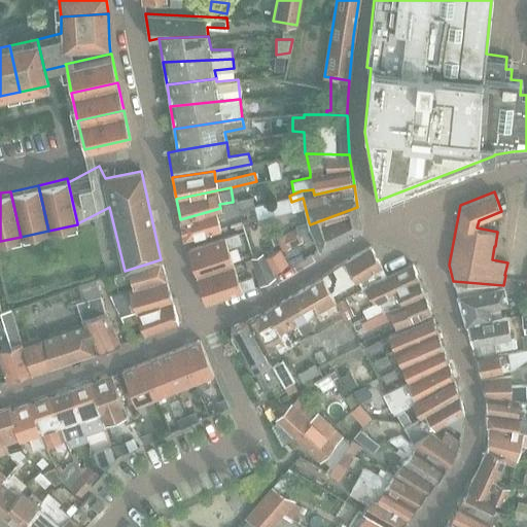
[(220,208),(180,219),(184,239),(220,229),(217,217),(242,211),(241,208),(244,207),(247,219),(256,217),(251,197),(233,201),(233,202),(219,204),(220,208)]
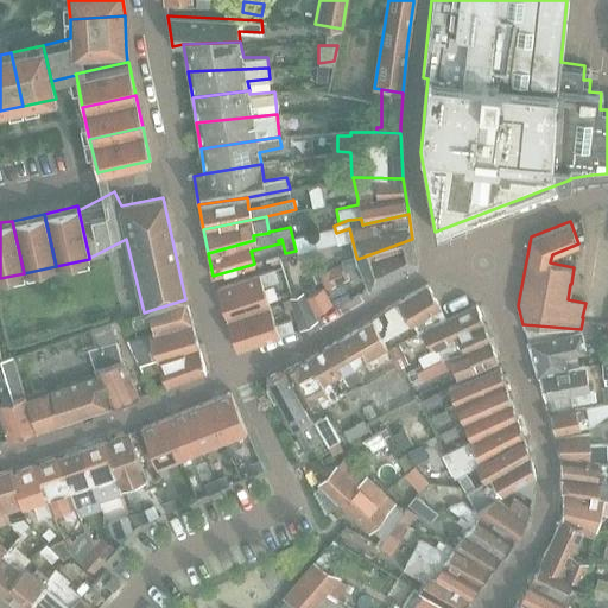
[(358,259),(356,257),(341,261),(342,263),(318,272),(325,287),(350,277),(347,270),(359,265),(369,289),(416,263),(412,239),(358,259)]
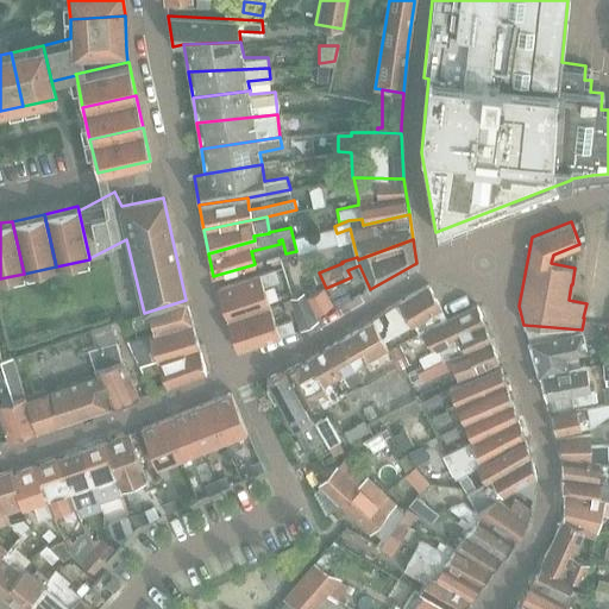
[(227,318),(269,305),(263,287),(278,282),(275,269),(217,287),(227,318)]
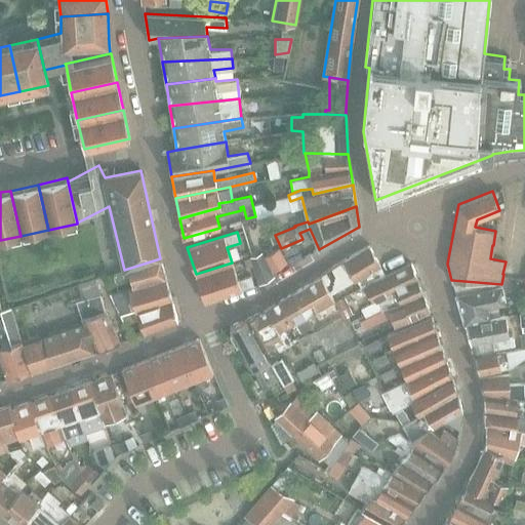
[(321,276),(330,294),(380,266),(369,244),(320,274),(321,276)]
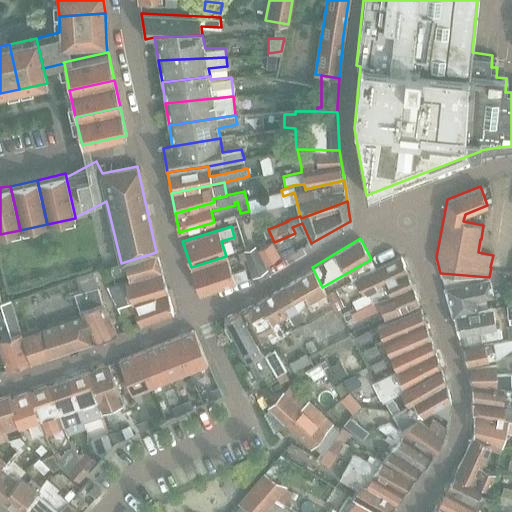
[(258,248),(266,262),(278,255),(271,241),(258,248)]
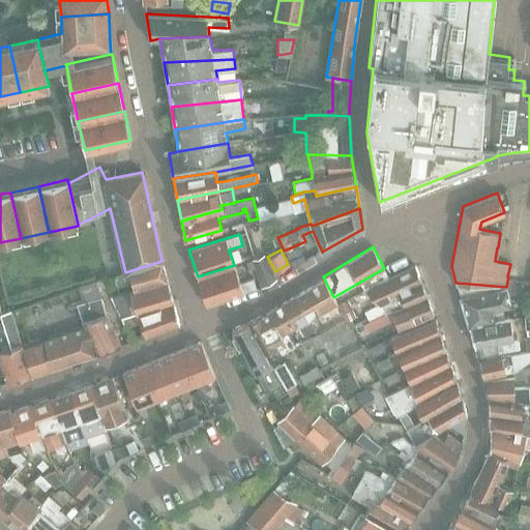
[(275,271),(267,257),(265,254),(253,259),(256,267),(262,286),(278,276),(275,271)]
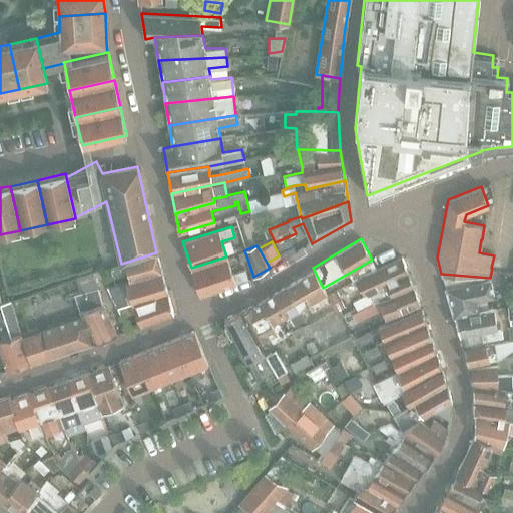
[(240,261),(247,259),(244,250),(237,253),(240,261)]
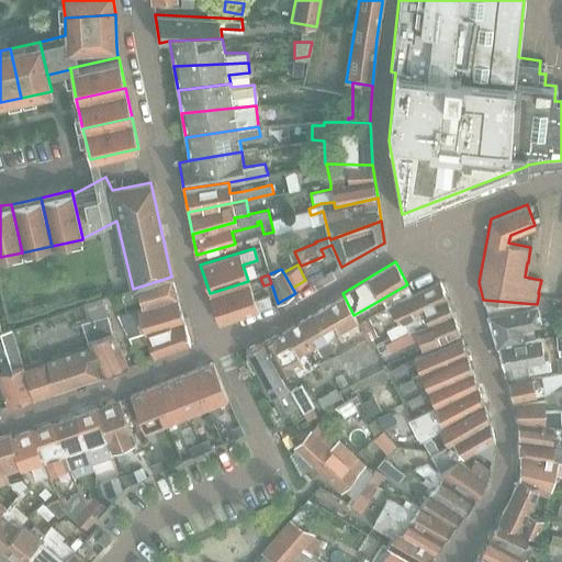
[(143,306),(177,298),(171,277),(133,289),(122,293),(124,303),(141,298),(143,306)]
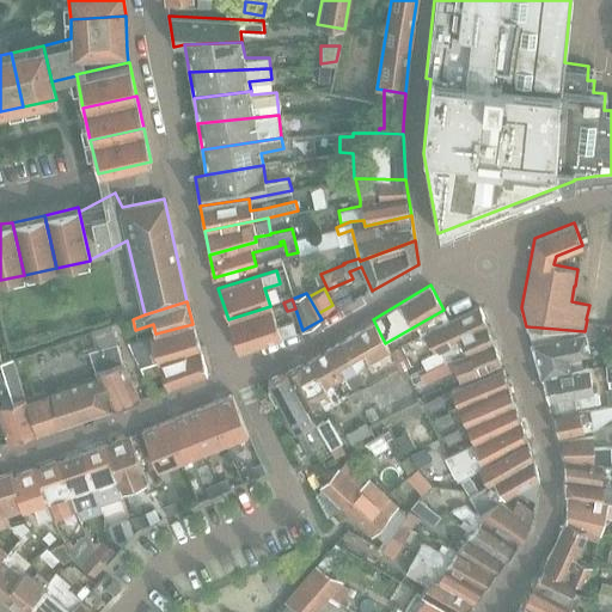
[(270,306),(228,319),(238,350),(295,332),(292,320),(276,326),(270,306)]
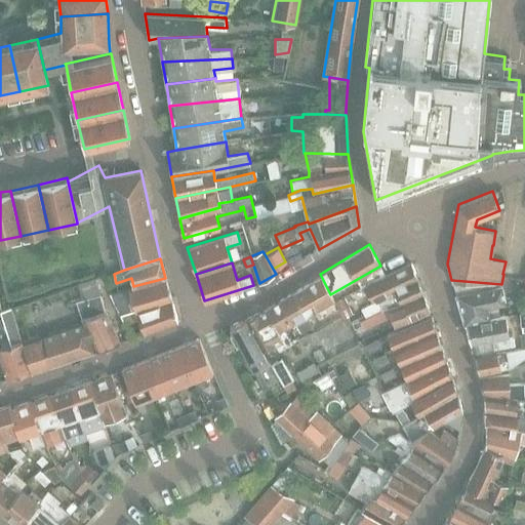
[(386,293),(417,279),(411,264),(364,286),(371,301),(376,298),(386,293)]
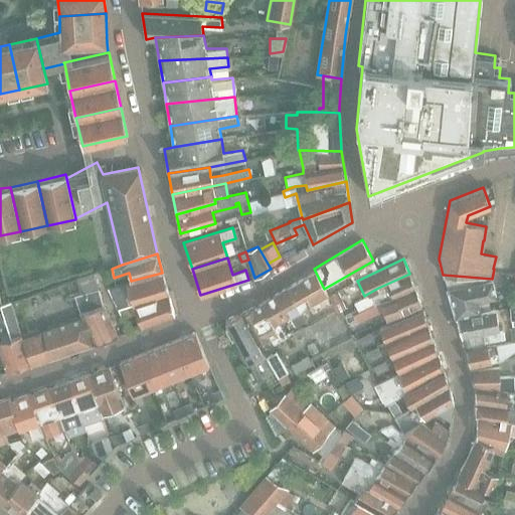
[(336,311),(324,289),(315,271),(288,287),(300,310),(322,296),(331,313),(336,311)]
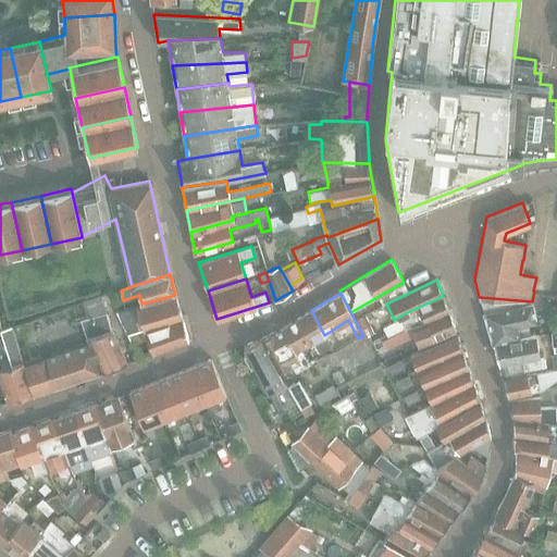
[(127,333),(182,316),(175,295),(141,304),(124,308),(115,311),(127,333)]
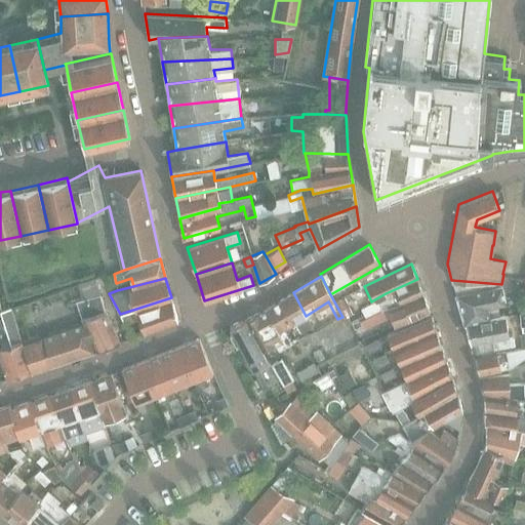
[(391,306),(421,291),(417,279),(386,293),(391,306)]
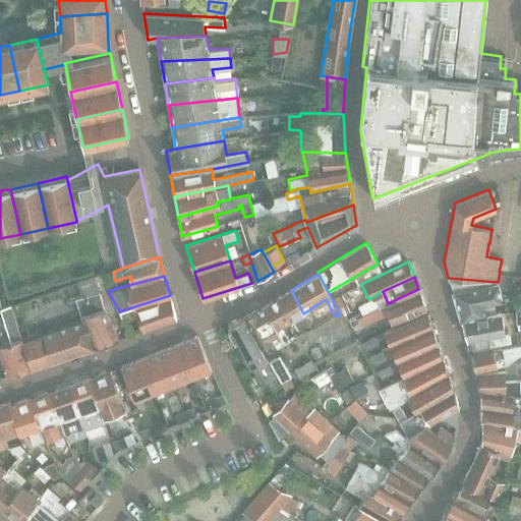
[(502,300),(498,282),(449,278),(461,321),(497,313),(494,302),(502,300)]
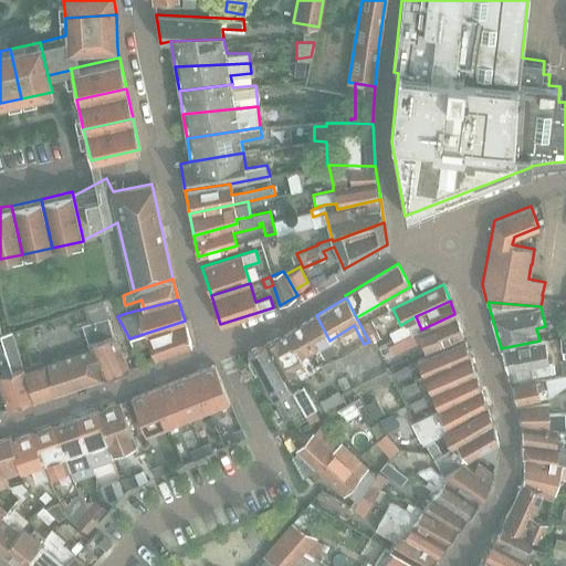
[(90,349),(98,378),(128,368),(112,336),(107,316),(105,317),(102,306),(87,312),(92,322),(82,324),(87,343),(90,349)]
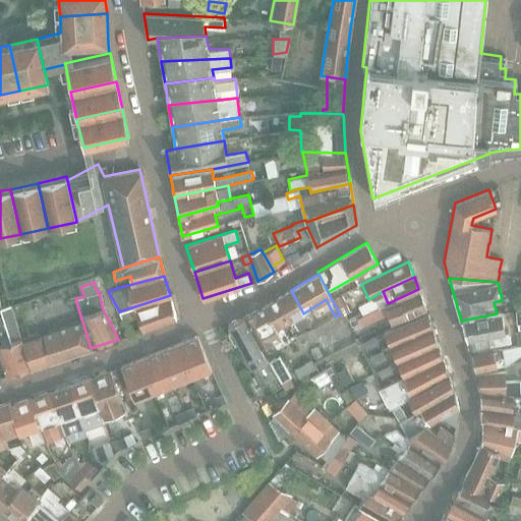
[(388,303),(380,307),(363,314),(356,317),(360,326),(387,313),(391,323),(426,308),(418,289),(388,303)]
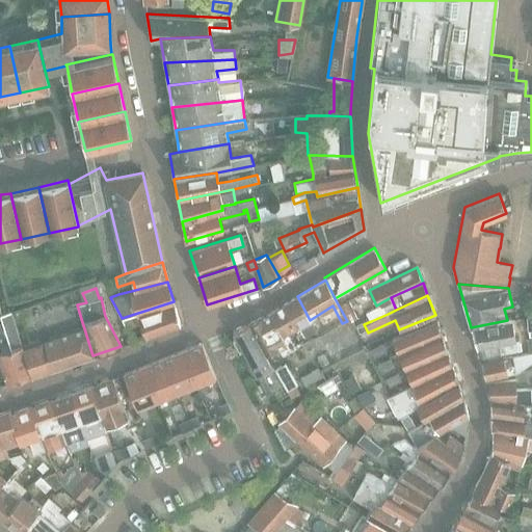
[(316,330),(310,320),(297,296),(270,313),(290,350),(291,351),(296,349),(288,334),(299,326),(304,337),(316,330)]
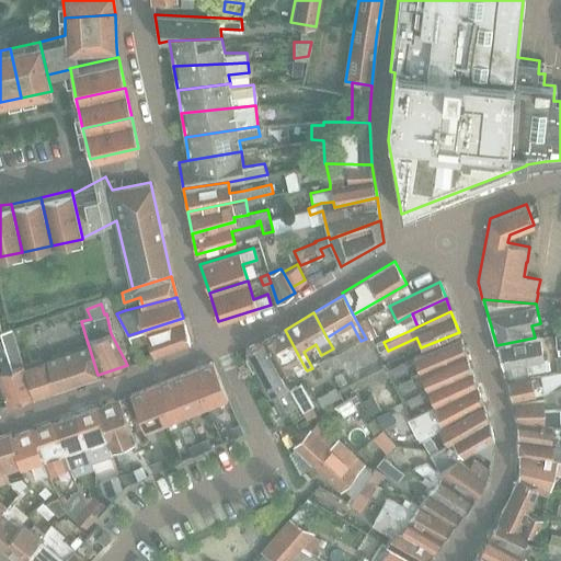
[(183,318),(128,335),(134,345),(149,341),(153,355),(190,342),(183,318)]
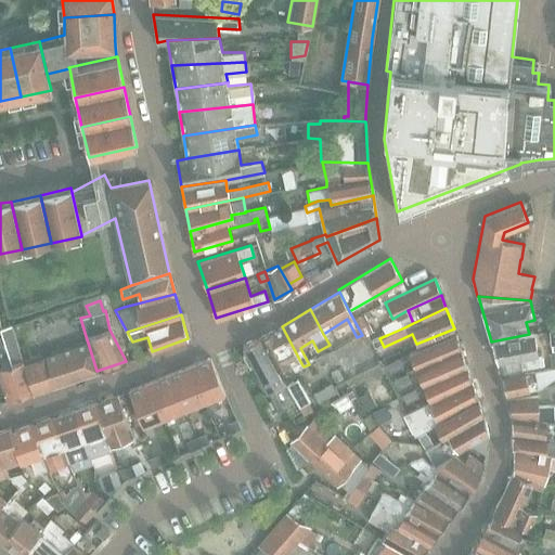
[(387,335),(404,327),(398,315),(392,319),(392,320),(382,325),(387,335)]
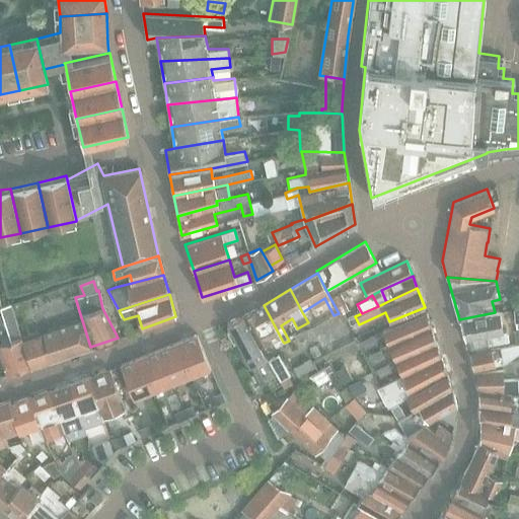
[(29,367),(21,340),(20,337),(11,304),(1,308),(11,340),(0,343),(0,351),(7,375),(29,367)]
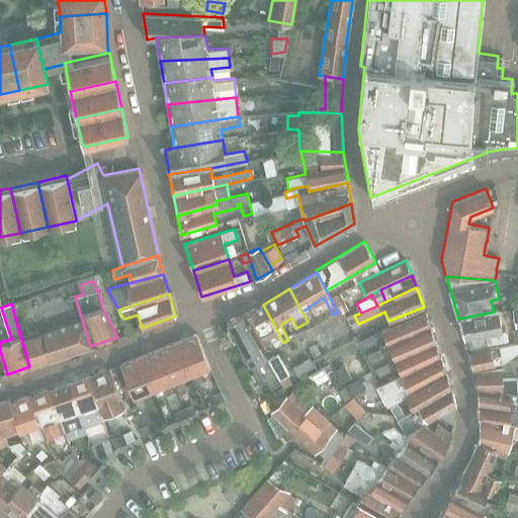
[(275,345),(282,341),(263,305),(242,315),(259,346),(272,340),(275,345)]
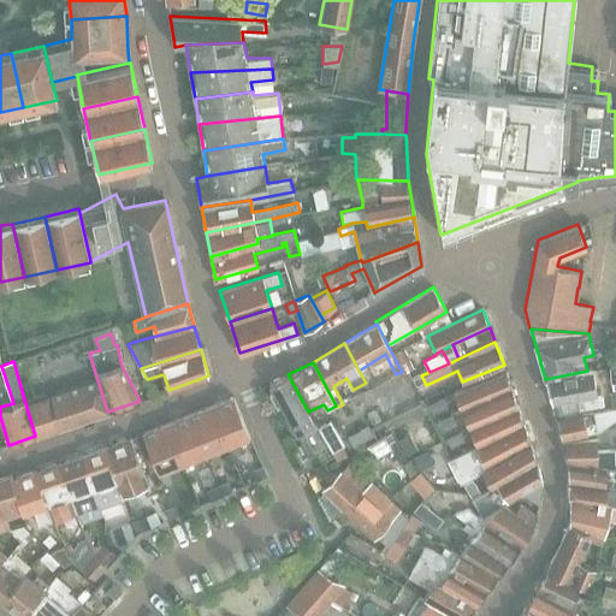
[(462,410),(511,386),(505,368),(454,391),(462,410)]
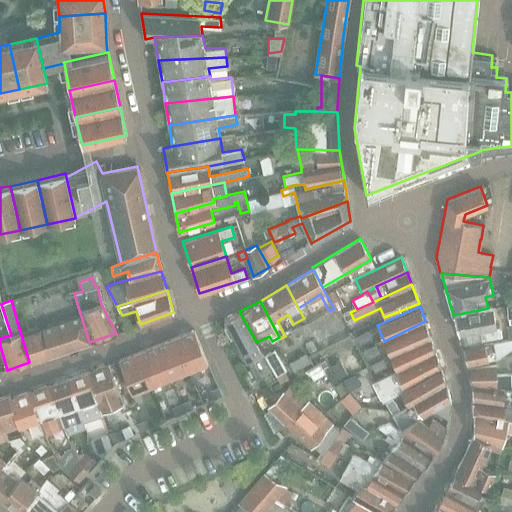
[(493,344),(493,343),(493,341),(481,342),(481,340),(500,338),(498,327),(496,328),(493,306),(488,308),(453,315),(459,335),(462,348),(493,344)]
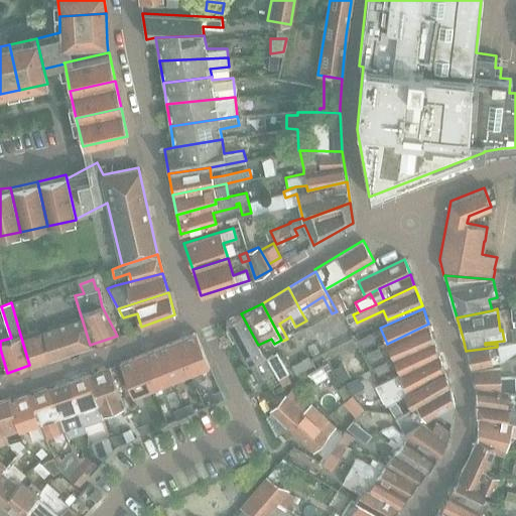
[(265,358),(258,345),(241,313),(226,320),(258,379),(263,377),(262,375),(272,370),(265,358)]
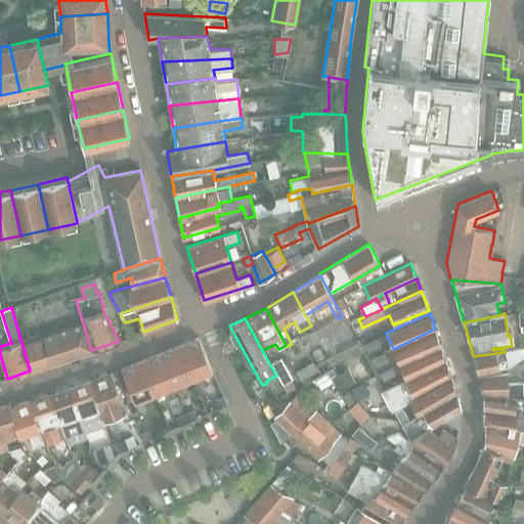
[(50,364),(91,350),(83,323),(42,337),(50,364)]
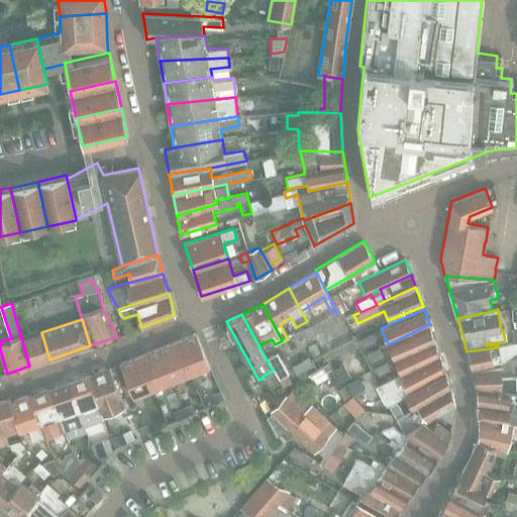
[(393,356),(433,337),(429,324),(388,344),(393,356)]
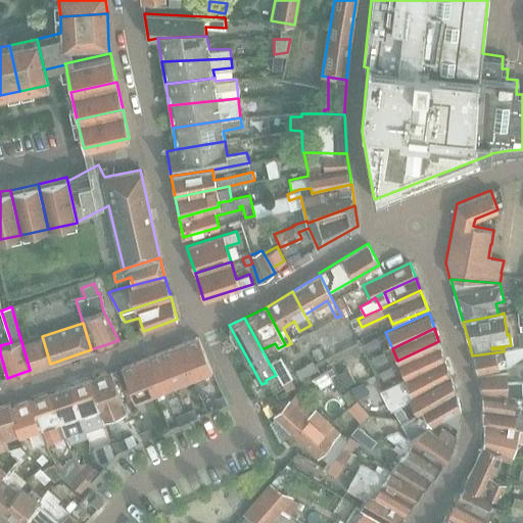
[(30,370),(50,364),(42,336),(21,342),(30,370)]
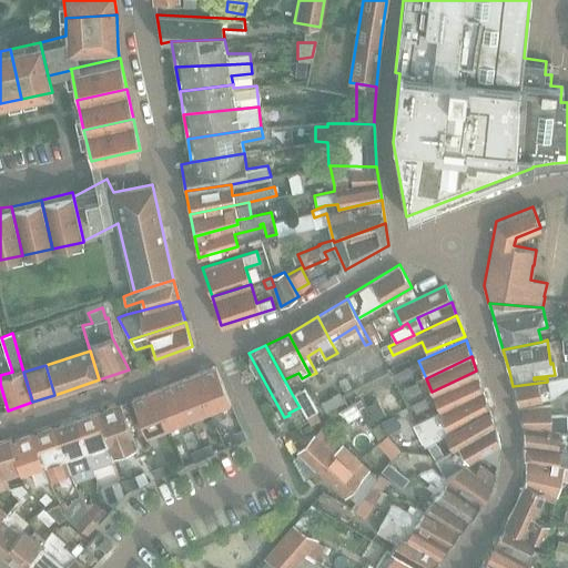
[(395,372),(399,382),(413,375),(408,365),(395,372)]
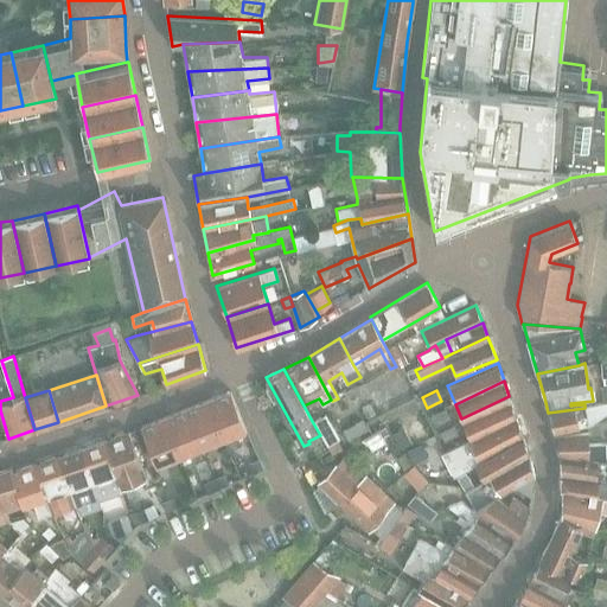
[(206,401),(222,439),(244,430),(230,391),(206,401)]
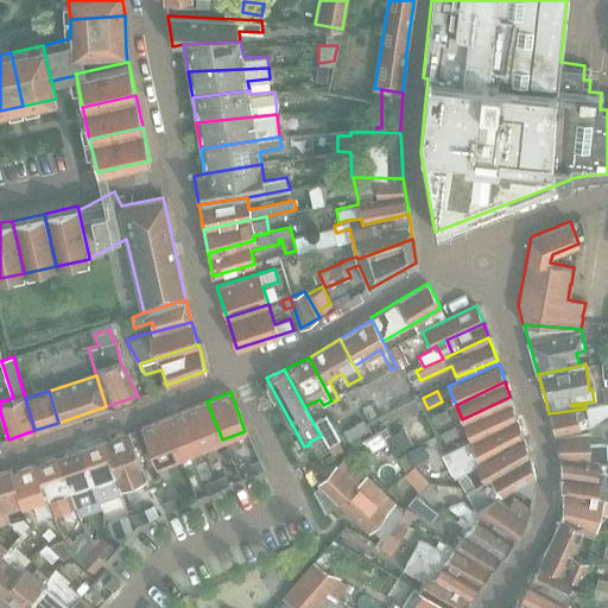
[(470,439),(517,417),(510,397),(462,419),(470,439)]
